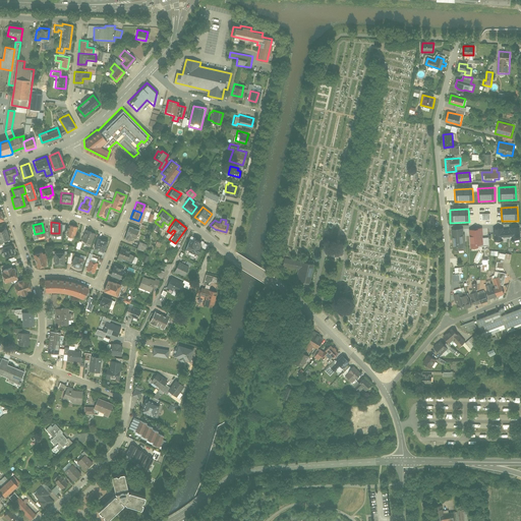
[(75,225),(68,223),(66,231),(67,232),(67,234),(71,235),(71,233),(72,233),(75,225)]
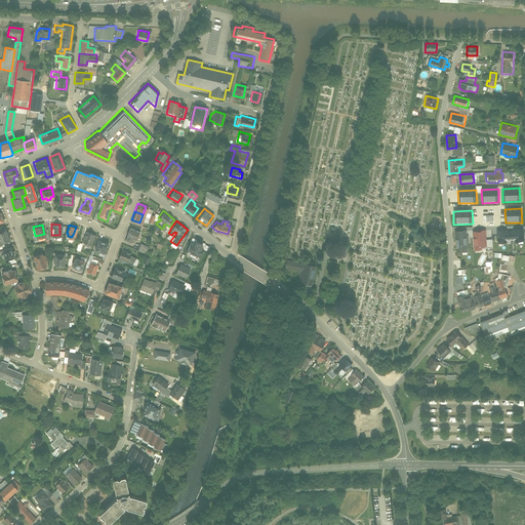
[(137,229),(128,226),(124,238),(129,240),(130,237),(134,238),(137,229)]
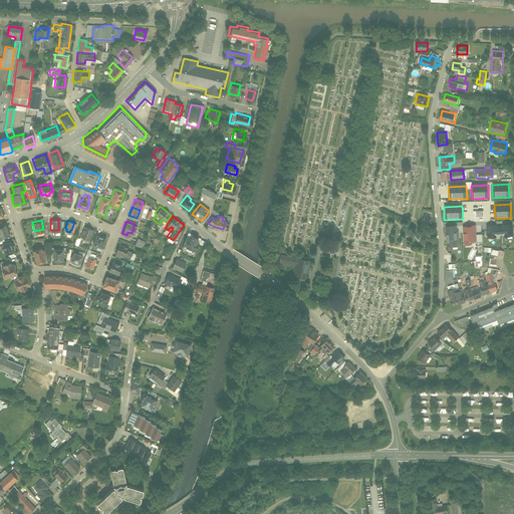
[(4,222),(0,223),(0,238),(8,235),(4,222)]
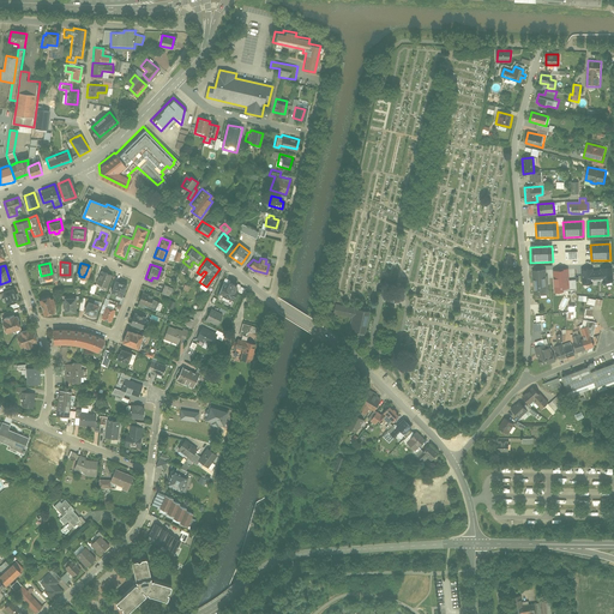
[(110,274),(98,269),(94,282),(104,287),(110,274)]
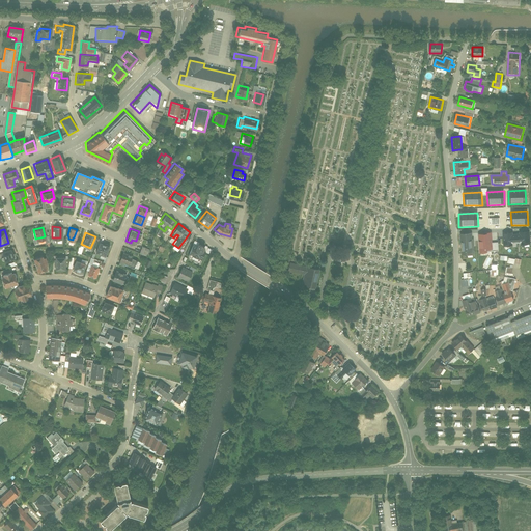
[(511,233),(503,234),(503,247),(512,247),(512,243),(522,243),(522,246),(530,245),(529,232),(519,232),(519,234),(511,235),(511,233)]
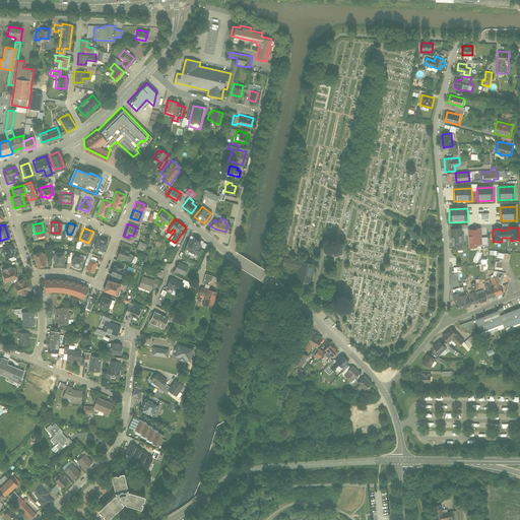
[(429,229),(425,236),(434,241),(438,234),(429,229)]
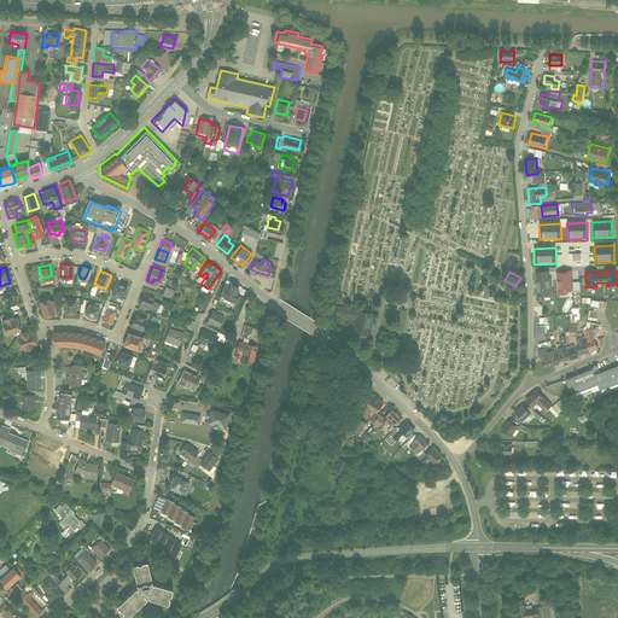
[(547,272),(535,272),(537,297),(549,296),(547,272)]
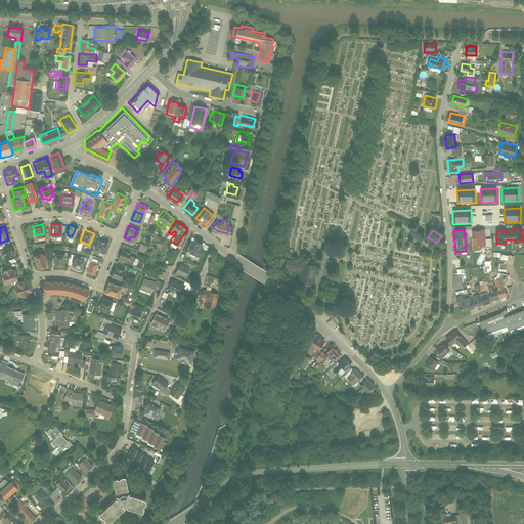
[(485,231),(472,232),(473,251),(492,249),(491,239),(485,239),(485,231)]
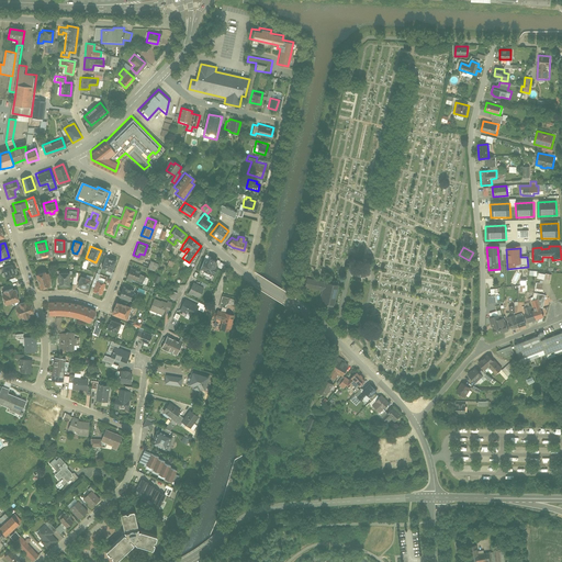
[(104,255),(101,266),(111,270),(115,258),(104,255)]
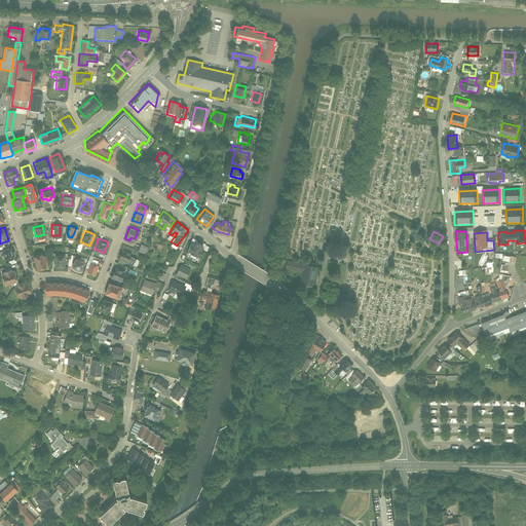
[(145,245),(139,242),(136,250),(142,252),(145,245)]
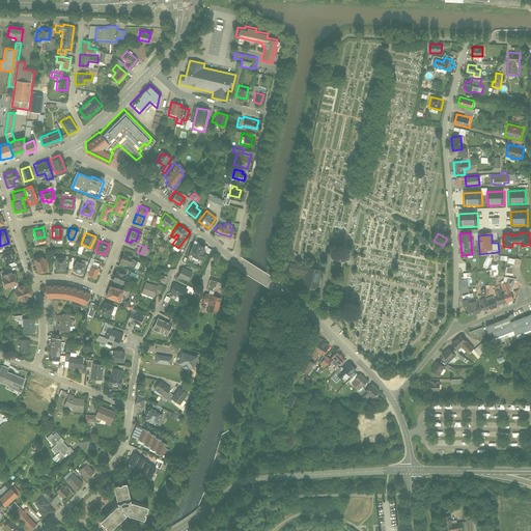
[(198,247),(193,246),(189,256),(201,261),(206,251),(203,250),(204,247),(199,245),(198,247)]
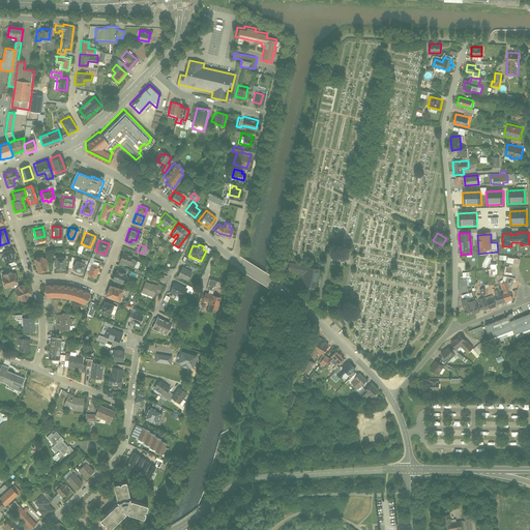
[(9,247),(0,251),(3,260),(12,257),(9,247)]
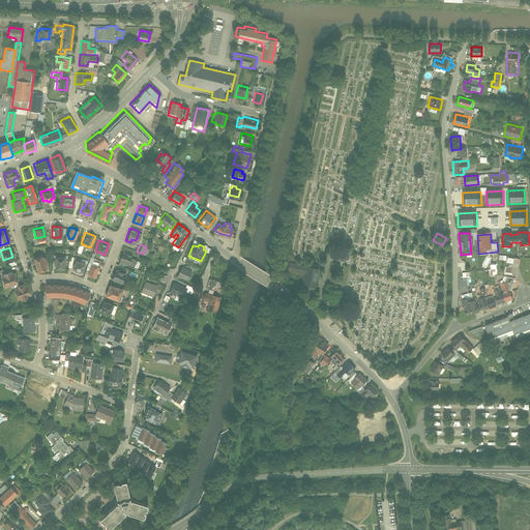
[(131,254),(121,249),(118,258),(128,262),(131,254)]
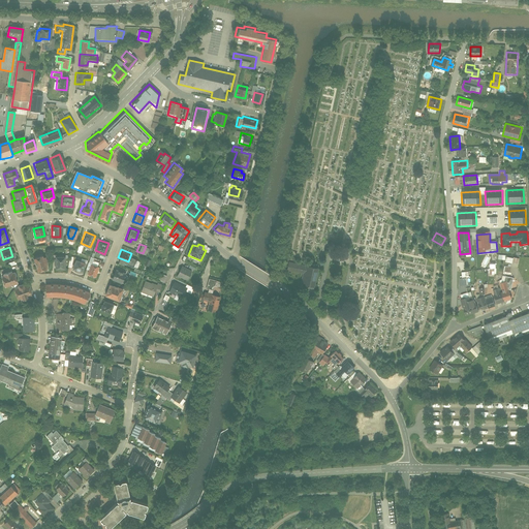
[(40,253),(33,255),(36,269),(44,267),(43,261),(47,260),(44,253),(41,254),(40,253)]
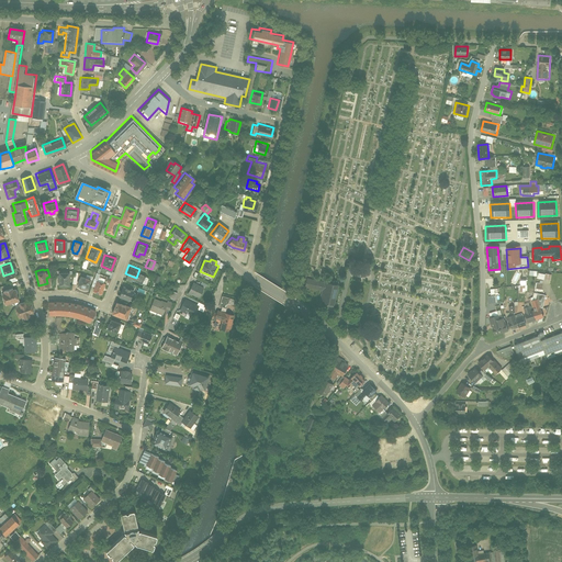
[(68,270),(57,270),(57,284),(68,283),(68,270)]
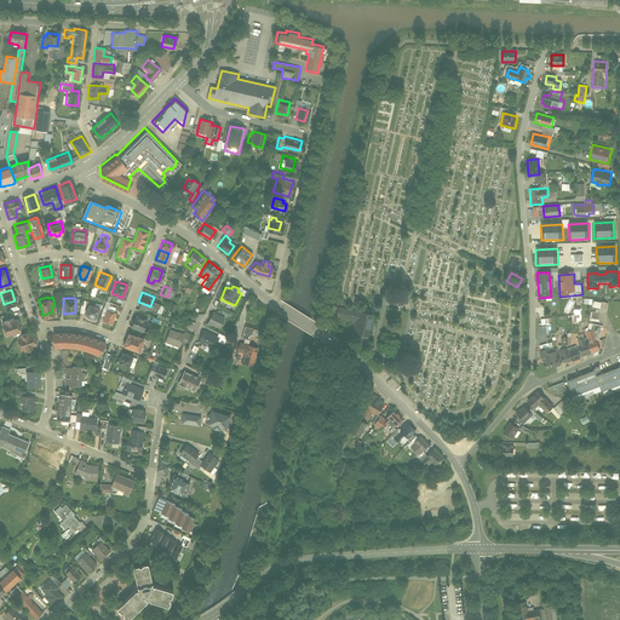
[(98,306),(87,302),(84,313),(95,316),(98,306)]
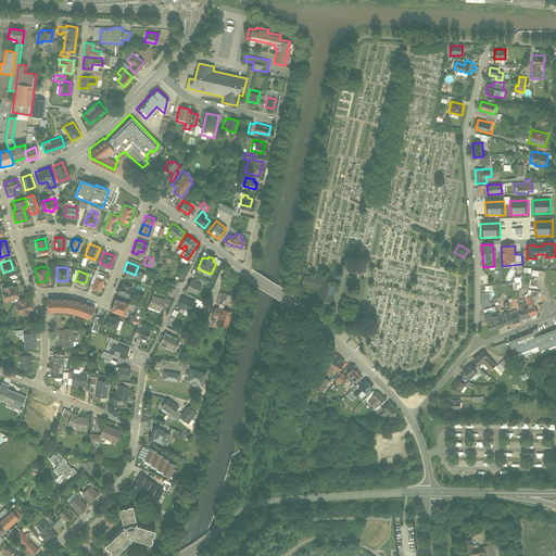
[(333,280),(306,275),(304,282),(319,286),(317,297),(324,299),(329,300),(333,280)]
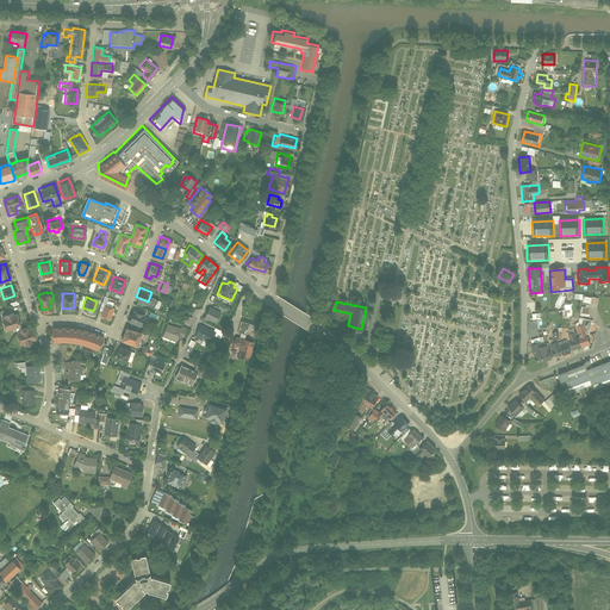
[(112,306),(103,303),(99,315),(107,318),(112,306)]
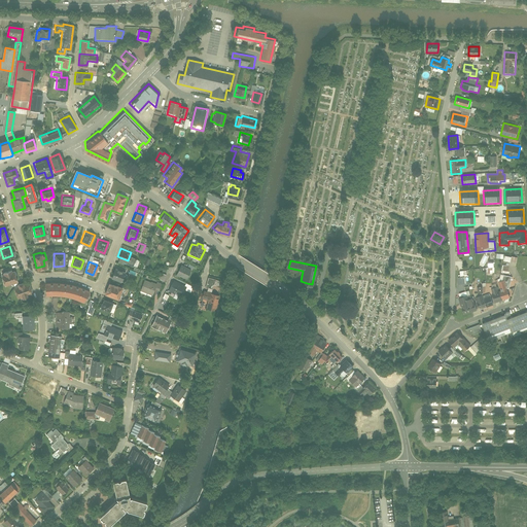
[(179,262),(174,274),(186,279),(191,268),(179,262)]
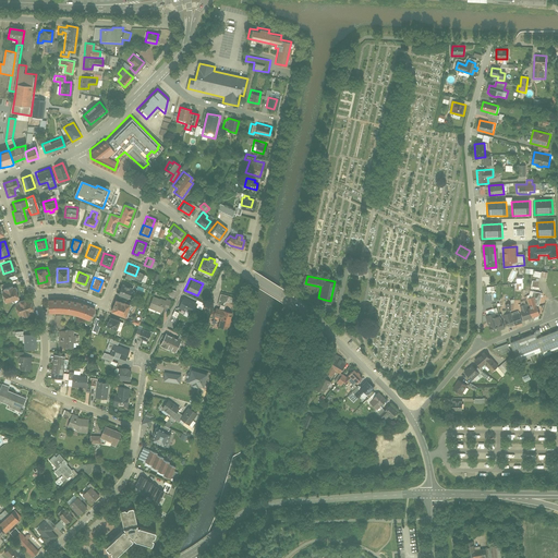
[(130,286),(119,282),(116,292),(125,296),(130,286)]
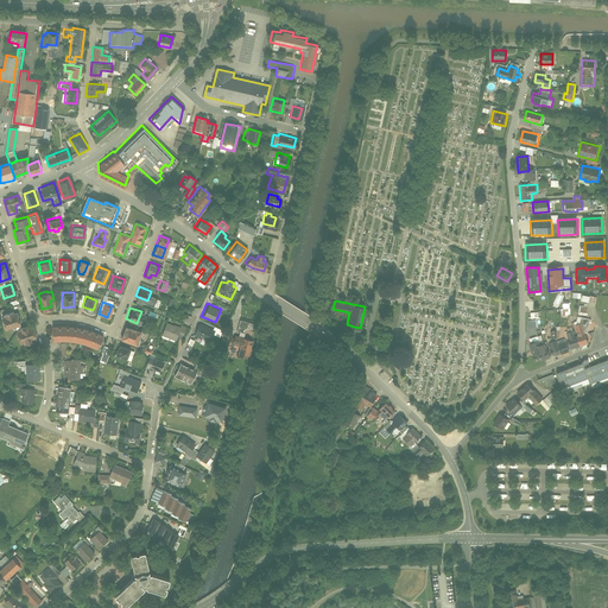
[(0,312),(0,315),(4,327),(19,323),(14,309),(0,312)]
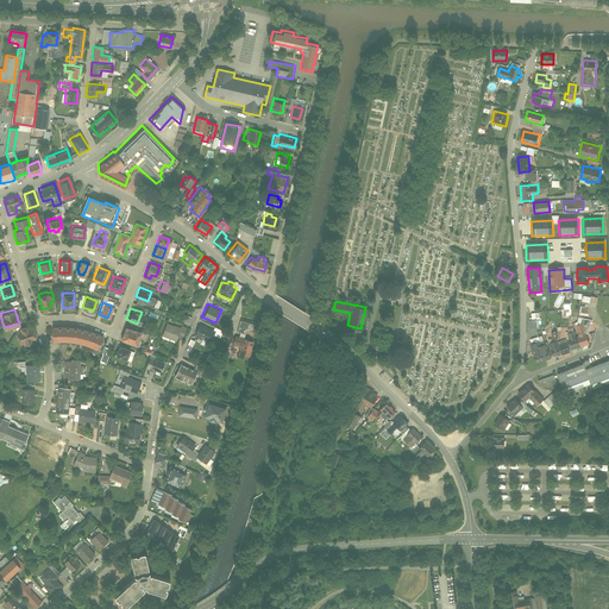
[(532,320),(529,320),(529,328),(538,328),(538,320),(540,320),(540,313),(532,313),(532,320)]
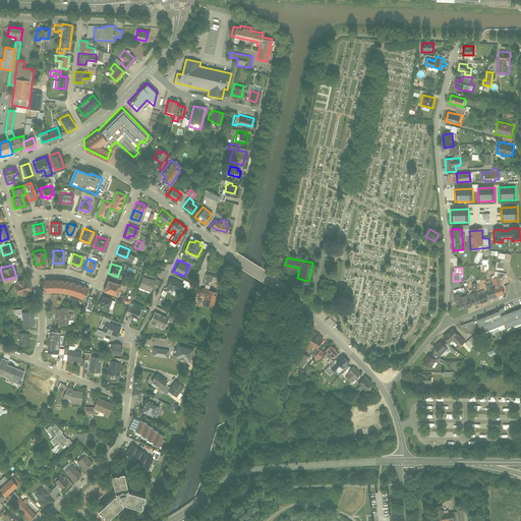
[(495,272),(493,280),(496,288),(494,288),(497,297),(505,294),(502,286),(504,285),(507,274),(495,272)]
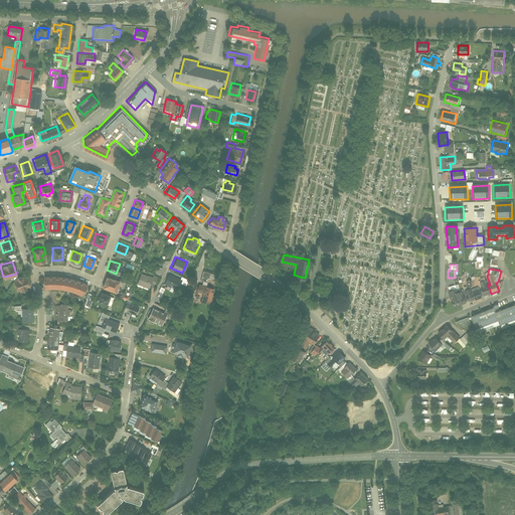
[(142,273),(138,284),(149,288),(151,283),(156,285),(159,277),(153,275),(152,277),(142,273)]
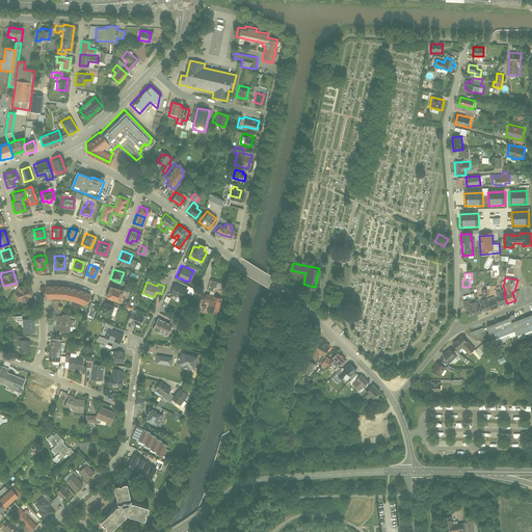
[(25,283),(11,288),(17,302),(25,299),(24,295),(28,294),(25,283)]
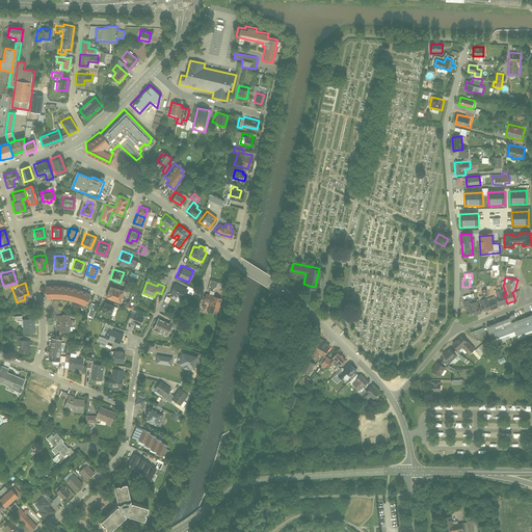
[(48,284),(45,285),(46,297),(51,296),(56,296),(60,297),(64,297),(70,298),(74,300),(78,301),(82,303),(83,303),(89,293),(85,291),(79,289),(73,287),(65,285),(59,285),(53,284),(48,284)]
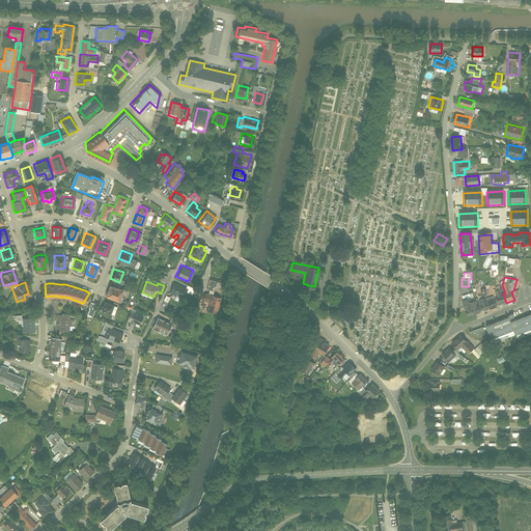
[(121,288),(108,283),(104,295),(117,300),(121,288)]
